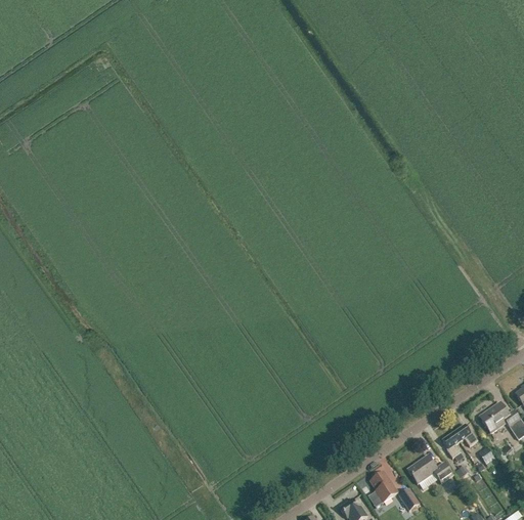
[(514,408),(508,413),(500,400),(480,415),(491,431),(507,421),(510,426),(519,438),(523,434),(523,423),(521,419),(514,408)]
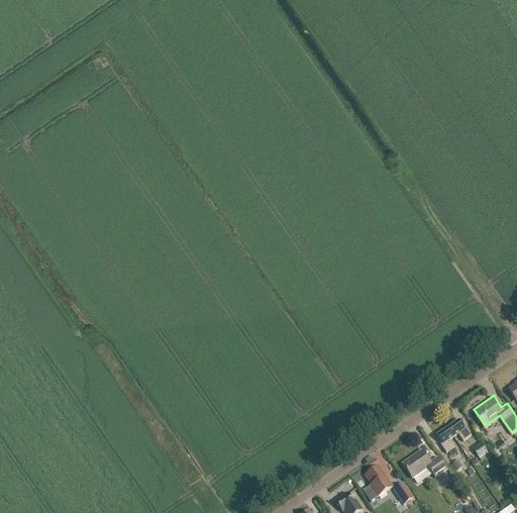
[(447,425),(453,434),(459,430),(464,437),(471,433),(466,425),(464,426),(458,417),(447,425)]
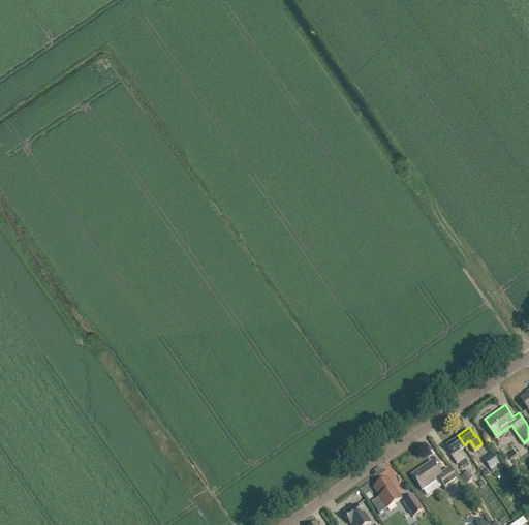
[(452,453),(457,461),(463,457),(458,449),(464,444),(458,435),(446,443),(453,452),(452,453)]
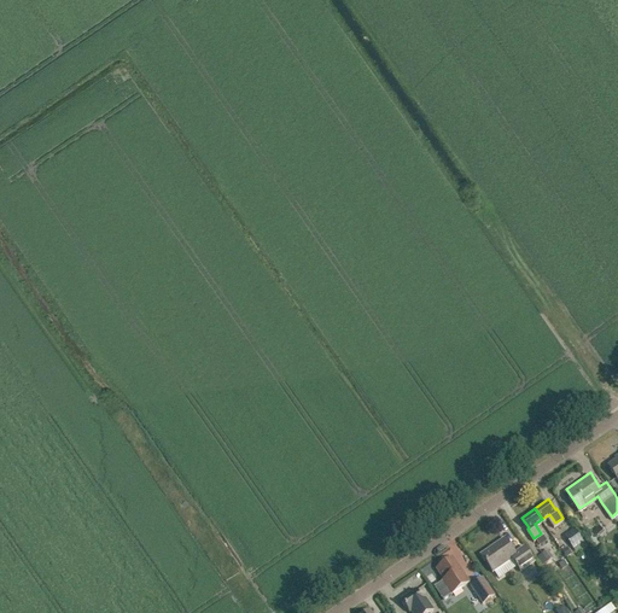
[(565,533),(573,546),(583,538),(576,526),(565,533)]
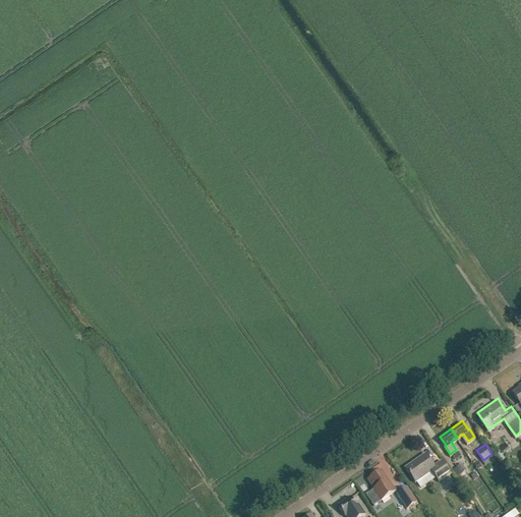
[(442,458),(435,463),(425,451),(405,465),(415,479),(431,468),(439,479),(451,471),(442,458)]
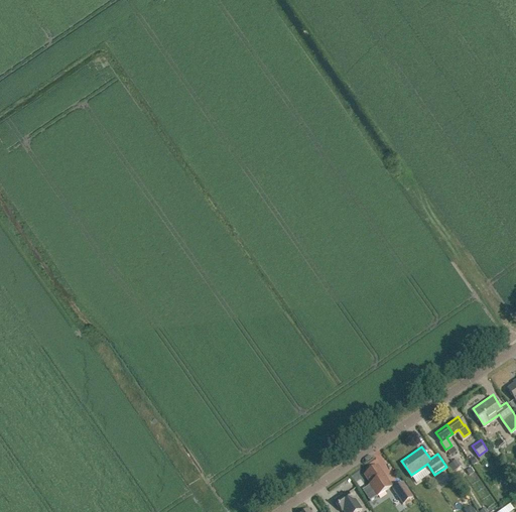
[(457,457),(453,460),(458,466),(462,463),(457,457)]
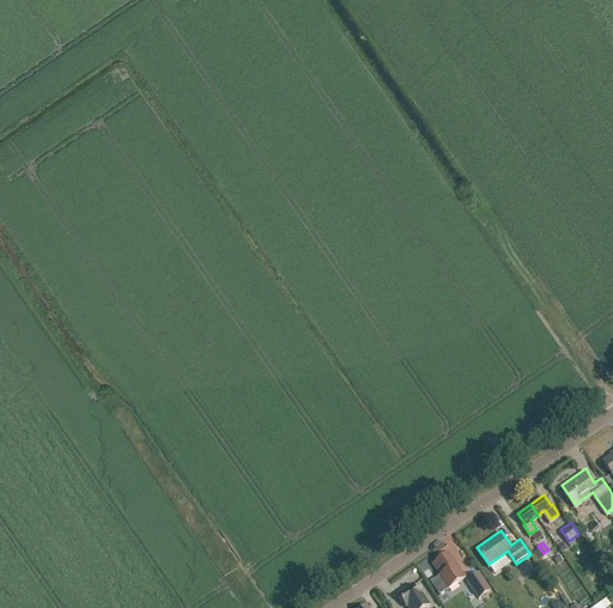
[(438,573),(448,587),(465,575),(448,549),(434,560),(442,571),(438,573)]
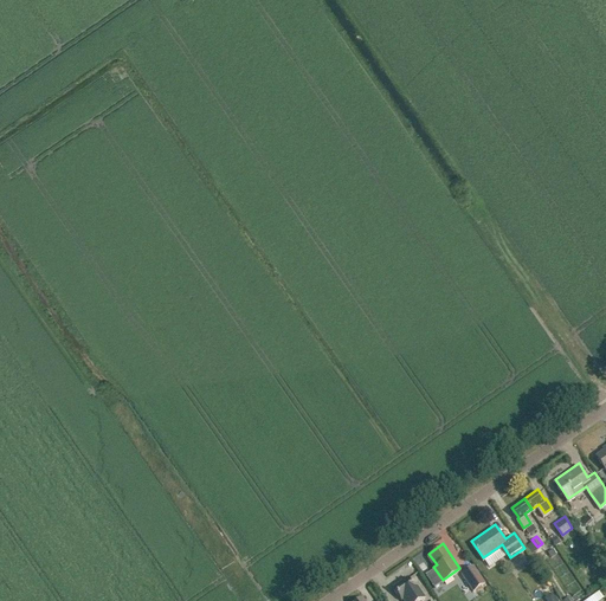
[(485,580),(474,563),(462,572),(474,588),(485,580)]
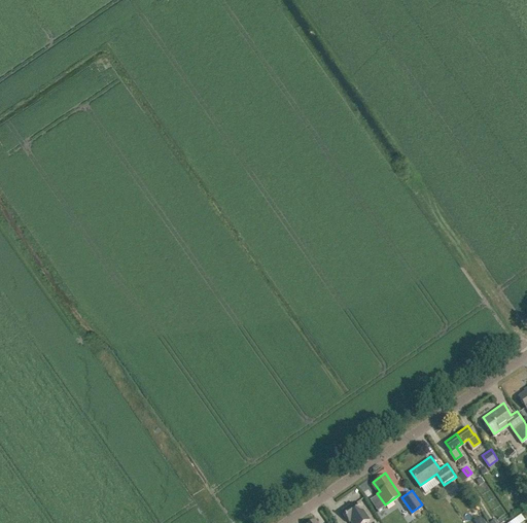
[(361,510),(354,500),(342,509),(349,520),(350,519),(352,522),(362,522),(370,518),(363,509),(361,510)]
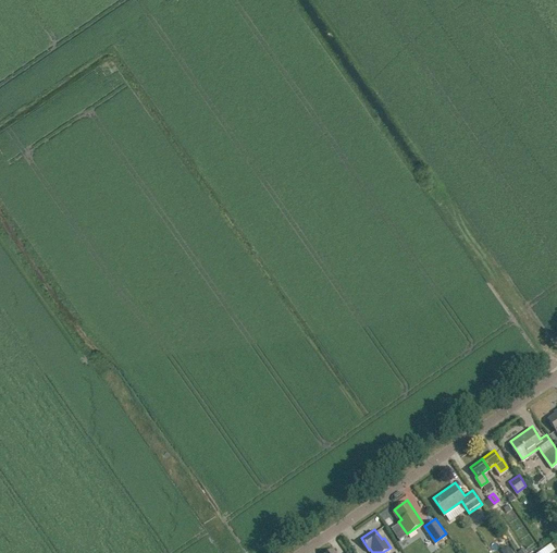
All buildings are outlined.
